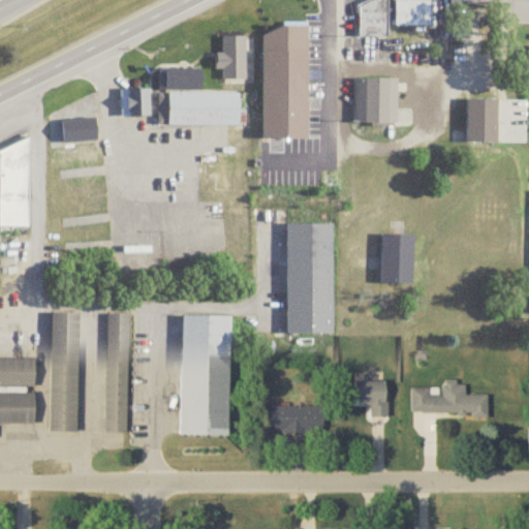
[(386,39),(386,1),(359,1),(359,39),(386,39)]
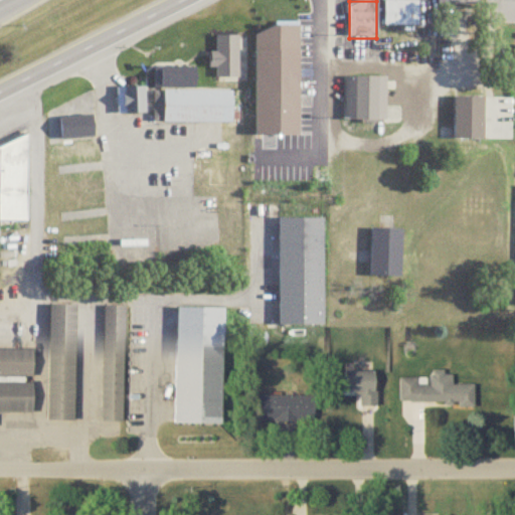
[(384,27),(418,27),(418,2),(384,2),(384,27)]
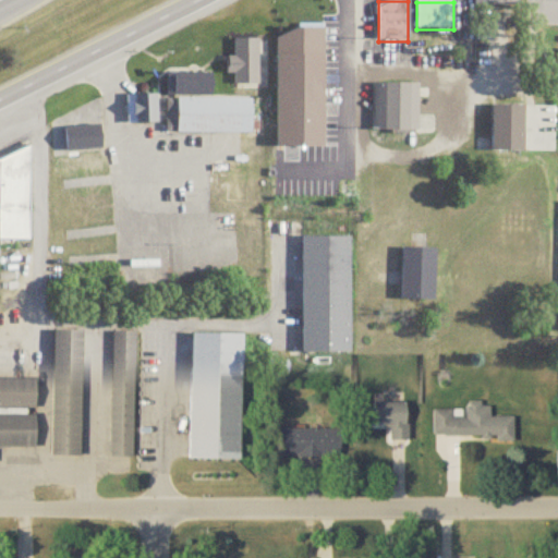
[(255,96),(266,76),(227,56),(216,75),(255,96)]
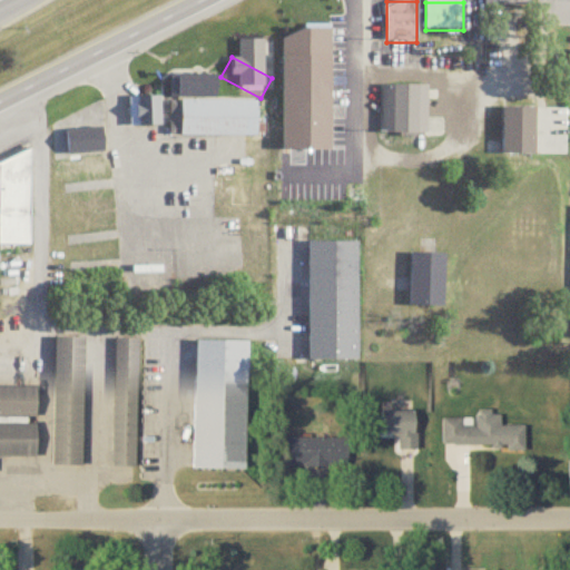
[(172,99),(218,99),(218,77),(172,77),(172,99)]
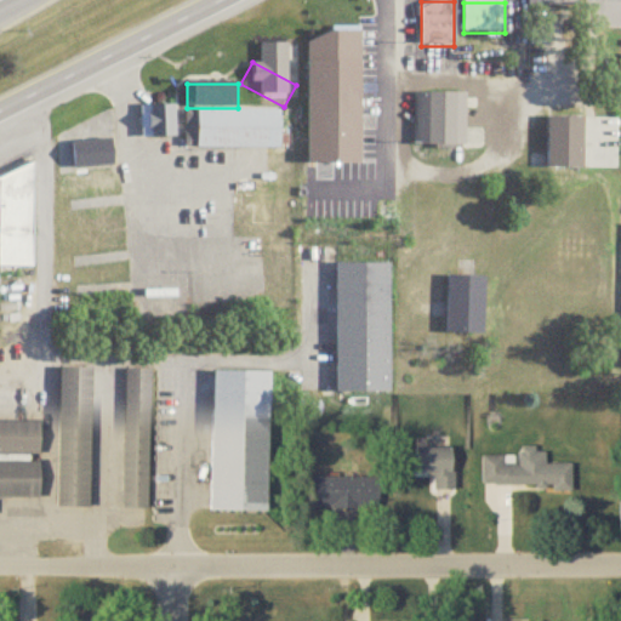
[(416,95),(416,147),(465,147),(465,95),(416,95)]
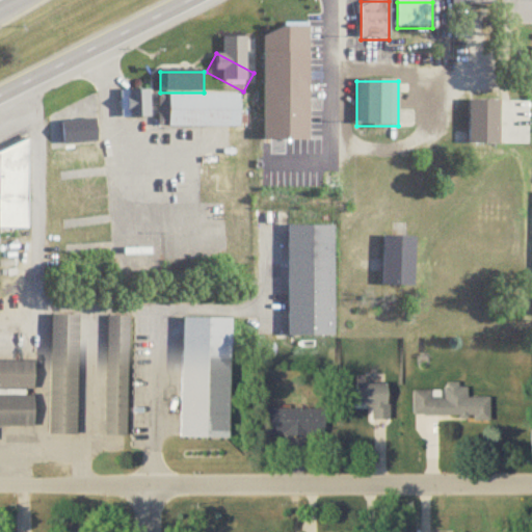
[(151,90),(128,90),(128,117),(151,117),(151,90)]
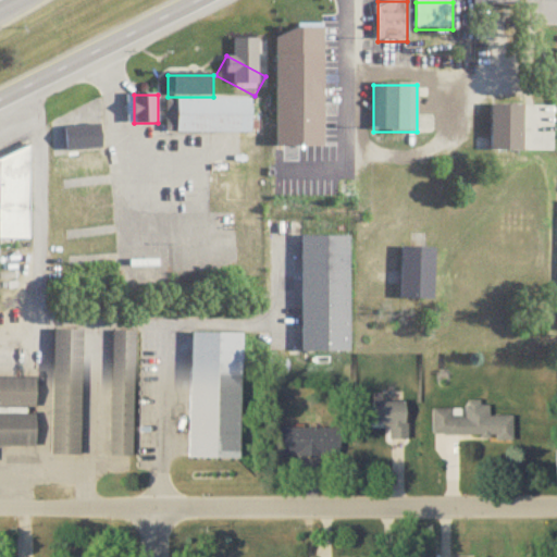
[(168,135),(251,135),(251,100),(168,100),(168,135)]
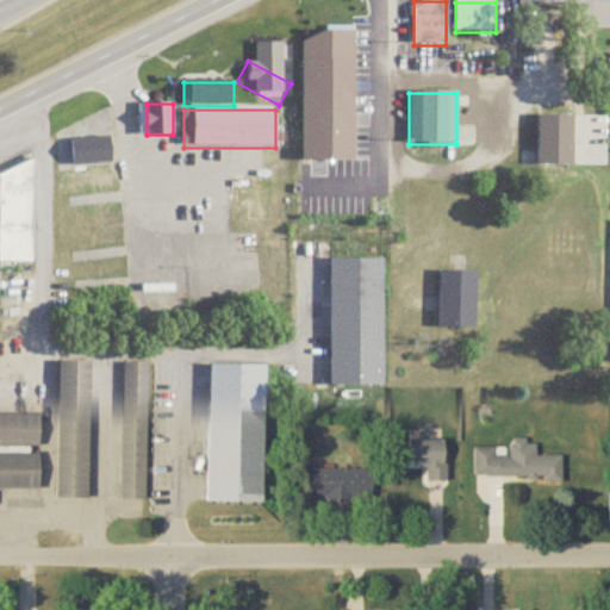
[(539,117),(539,167),(572,167),(572,117),(539,117)]
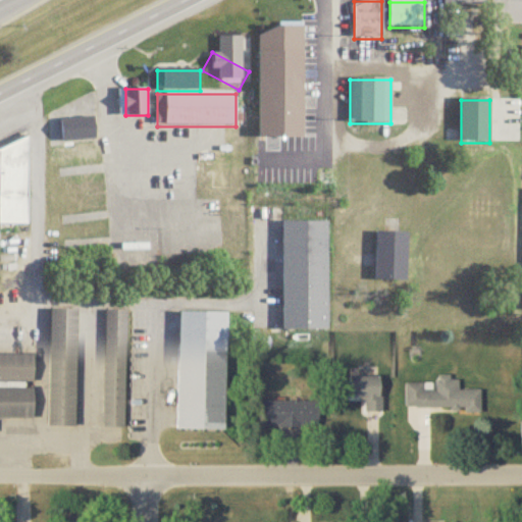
[(97,145),(95,111),(72,112),(72,122),(49,123),(50,147),(97,145)]
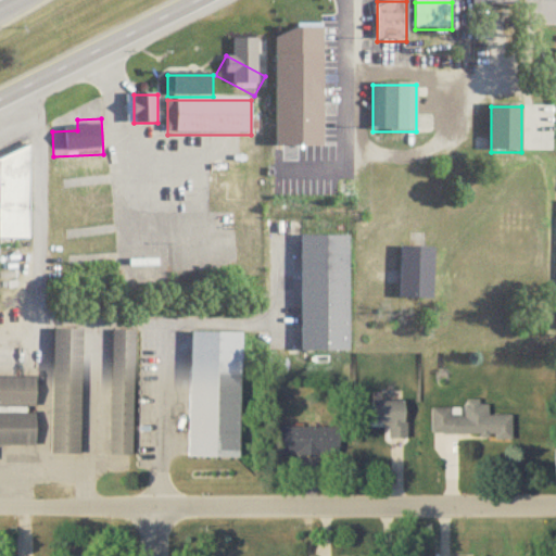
[(0,162),(0,240),(29,241),(30,151),(0,162)]
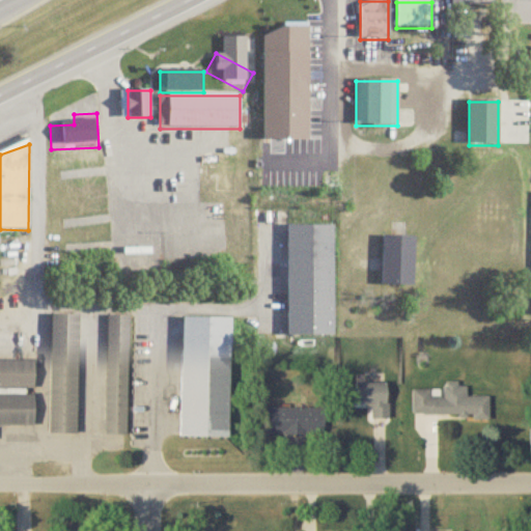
[(103,197),(101,151),(79,152),(82,198),(103,197)]
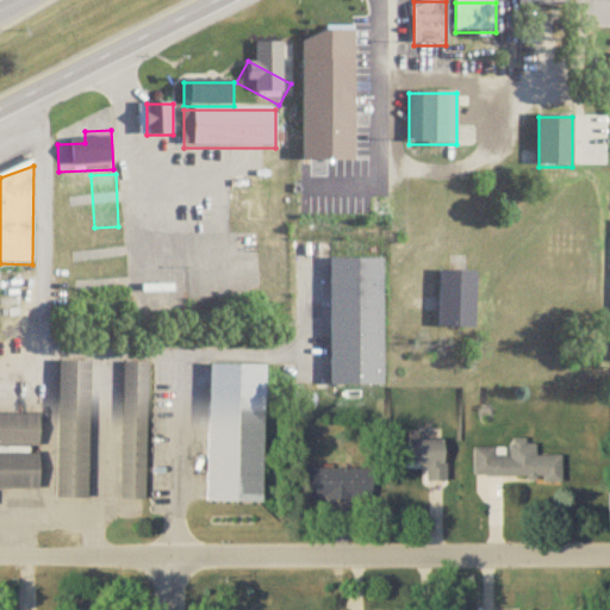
[(384,387),(384,260),(331,260),(331,387),(384,387)]
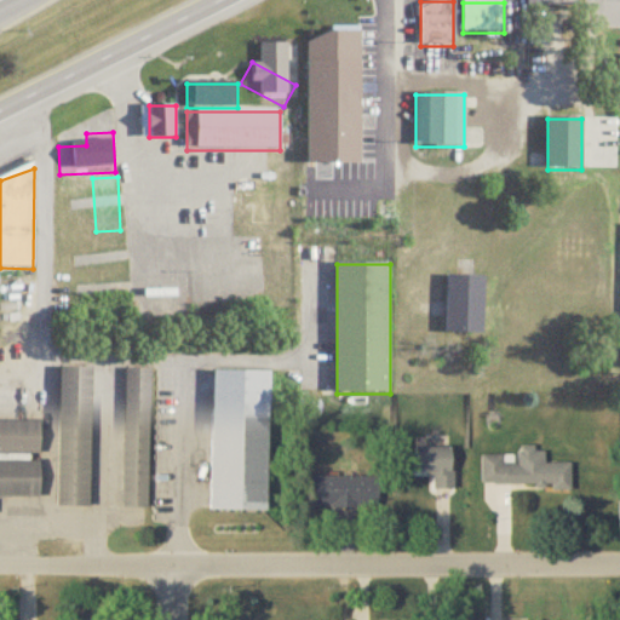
[(483,277),(447,277),(447,336),(483,336),(483,277)]
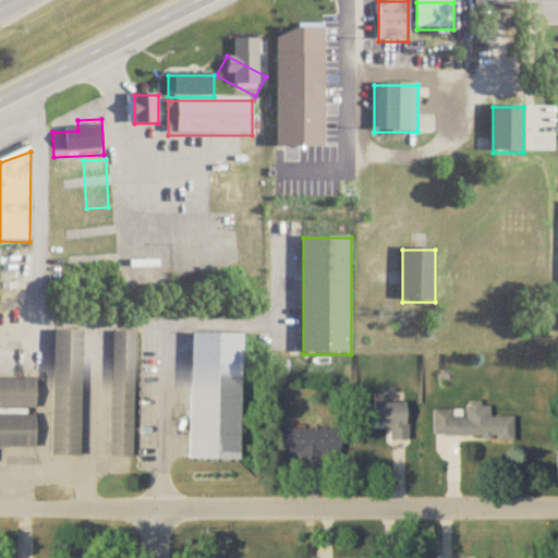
[(83,456),(83,332),(55,332),(53,456),(83,456)]
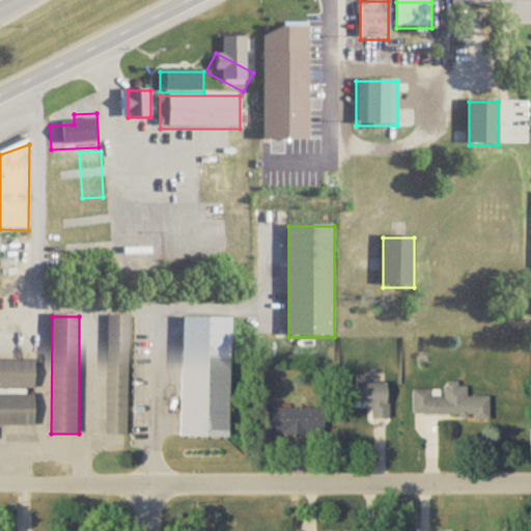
[(130,317),(108,317),(107,435),(129,435),(130,317)]
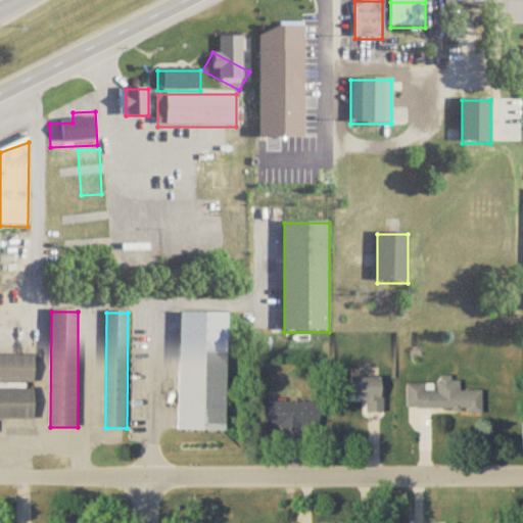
[(180,315),(179,430),(227,430),(228,315),(180,315)]
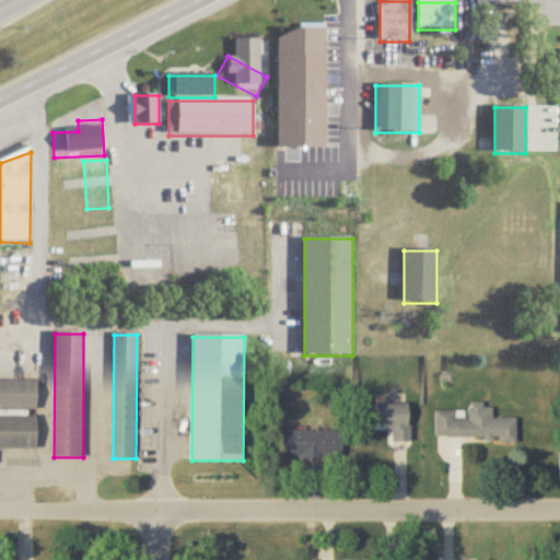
[(0,408),(38,409),(38,380),(0,378),(0,408)]
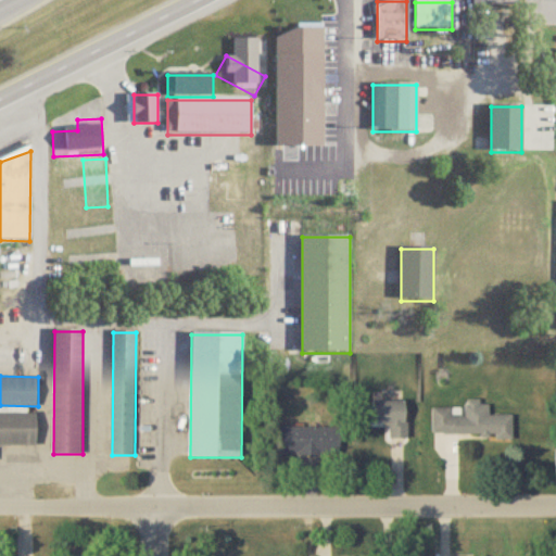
[(408,439),(408,401),(375,401),(375,424),(391,424),(391,439),(408,439)]
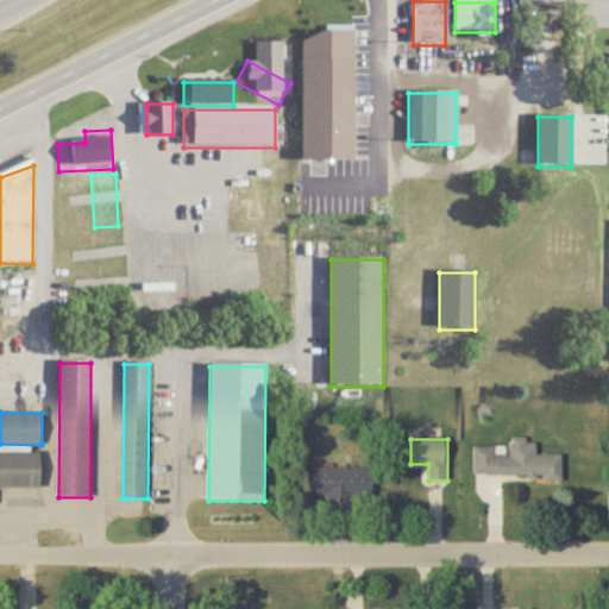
[(475,447),(475,477),(562,477),(562,454),(537,454),(537,440),(512,440),(512,447),(475,447)]
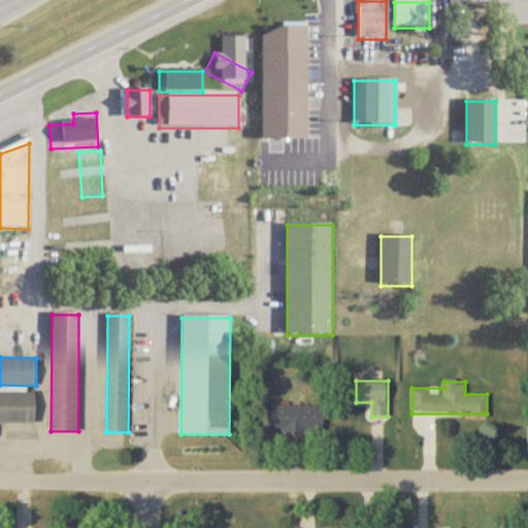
[(0,422),(35,423),(35,393),(0,392),(0,422)]
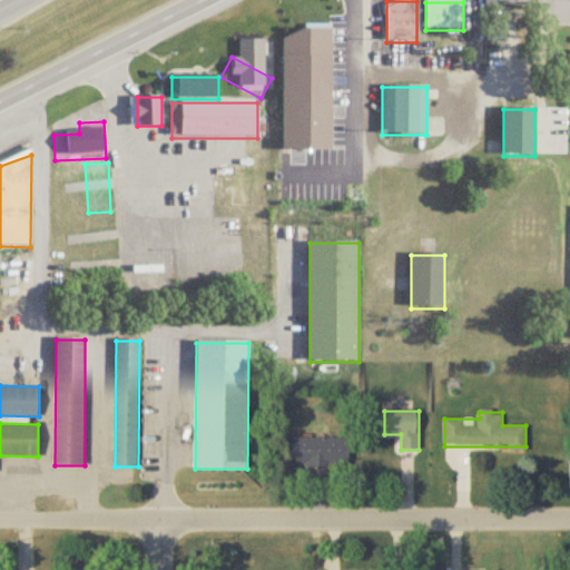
[(350,438),(288,438),(288,465),(350,465),(350,438)]
